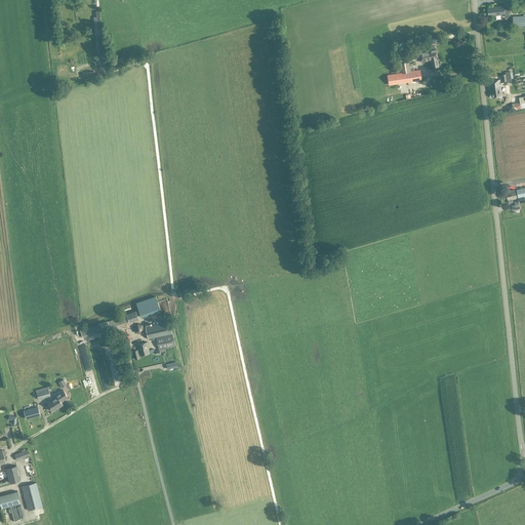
[(487,7),(488,15),(505,13),(506,16),(510,16),(509,9),(505,9),(505,6),(487,7)]
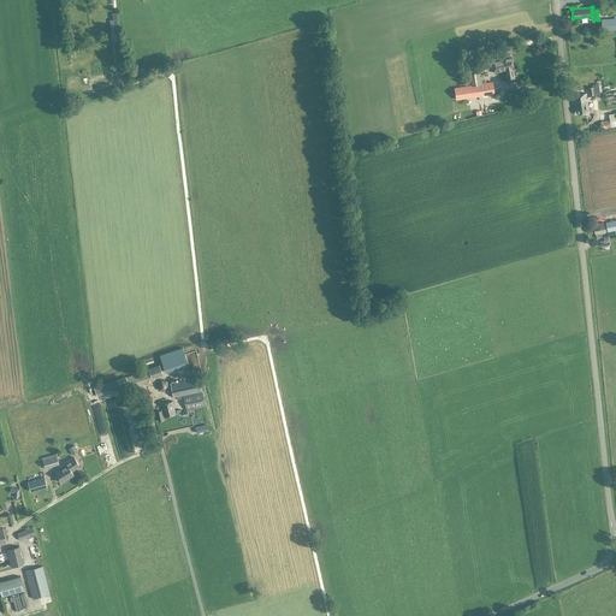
[(615,18),(602,19),(602,30),(615,29),(615,18)]
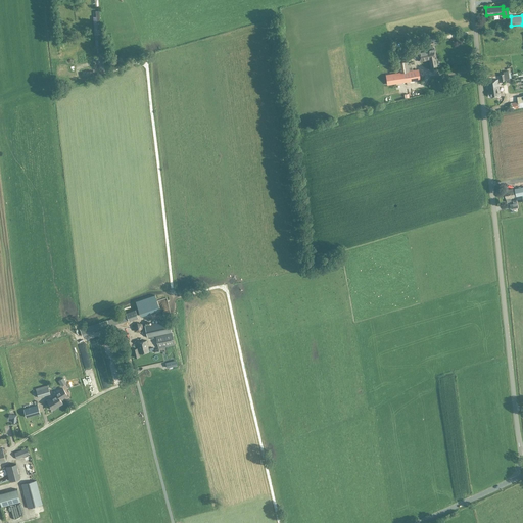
[(429,59),(430,67),(436,66),(436,61),(434,61),(434,58),(436,58),(434,48),(433,48),(428,49),(427,49),(429,59)]
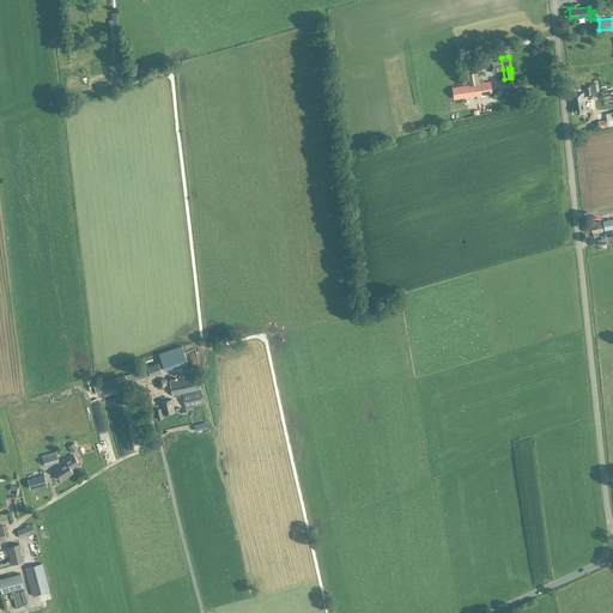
[(503,70),(501,58),(490,60),(492,72),(503,70)]
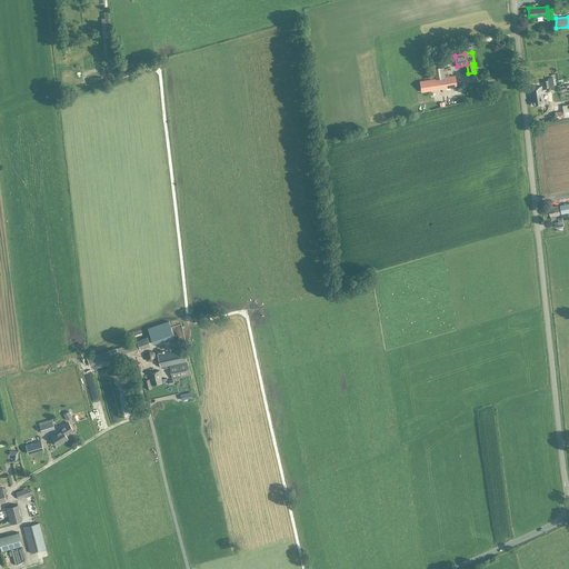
[(79,72),(80,76),(100,70),(100,69),(99,66),(96,67),(95,62),(90,63),(89,60),(86,61),(86,60),(79,62),(79,63),(73,65),(76,72),(76,73),(79,72)]
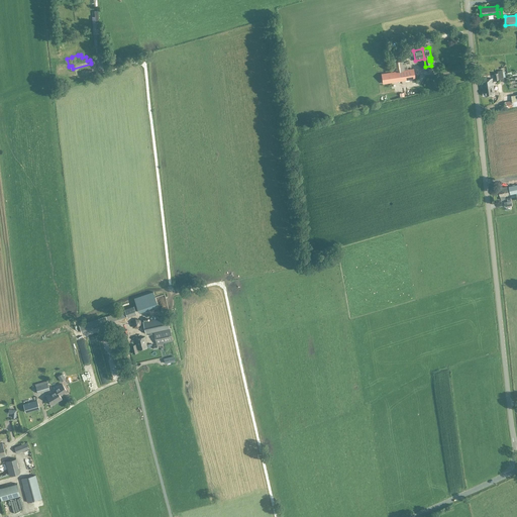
[(397,67),(403,65),(401,56),(395,58),(397,67)]
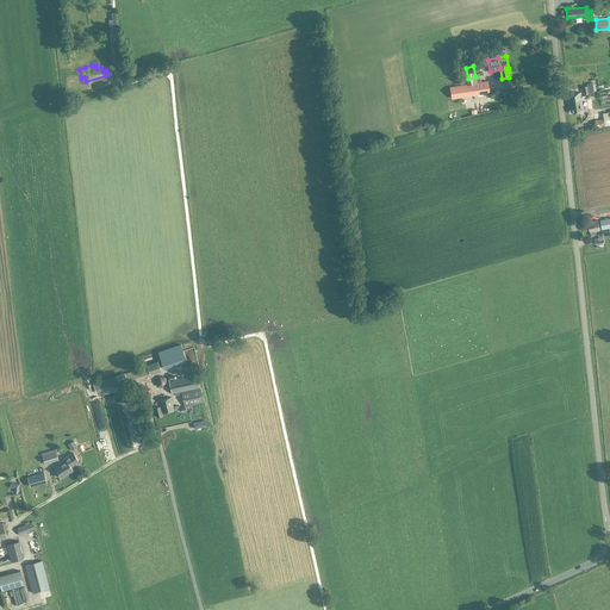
[(97,88),(100,87),(101,91),(109,88),(105,80),(95,83),(97,88)]
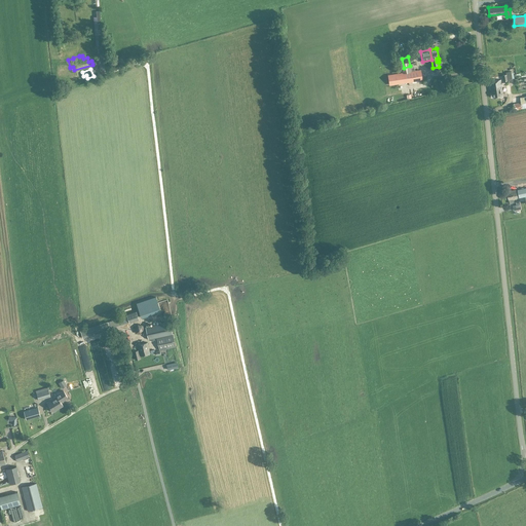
[(389,85),(423,80),(421,70),(387,75),(389,85)]
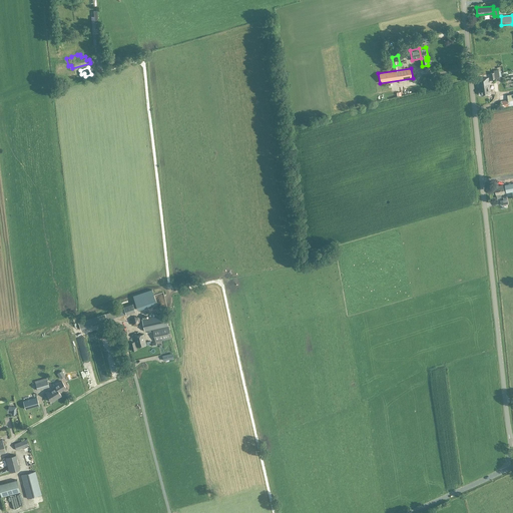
[(496,80),(500,79),(498,69),(493,70),(494,72),(491,73),(492,79),(496,78),(496,80)]
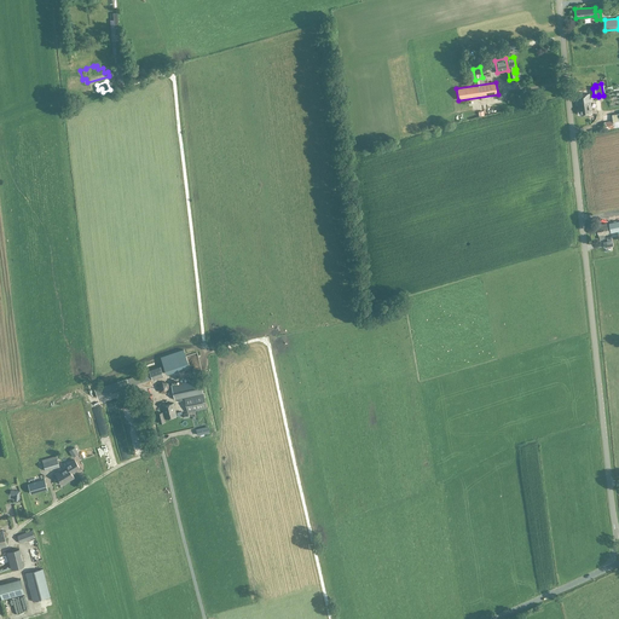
[(80,92),(79,86),(64,91),(67,97),(80,92)]
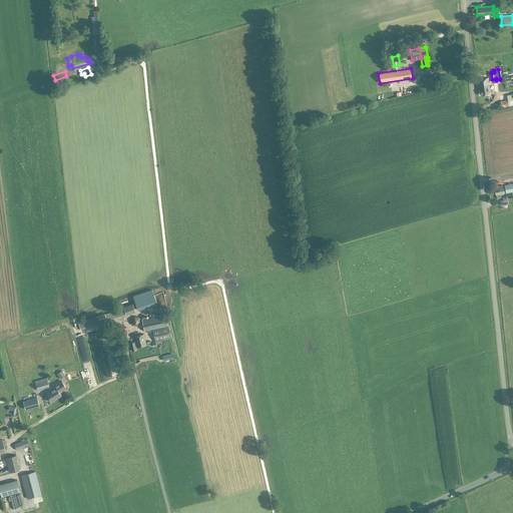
[(481,95),(491,94),(489,78),(479,79),(481,95)]
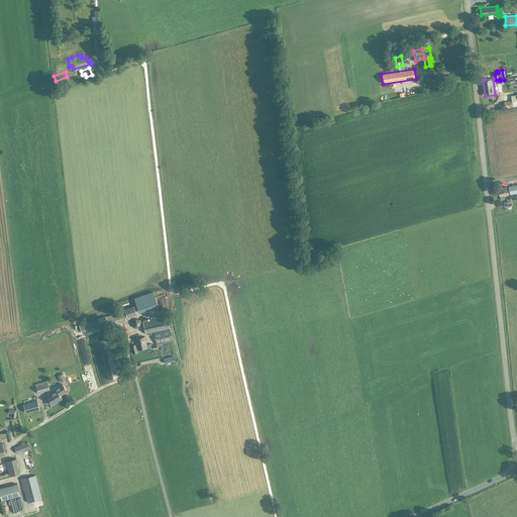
[(503,103),(505,108),(513,106),(511,100),(503,103)]
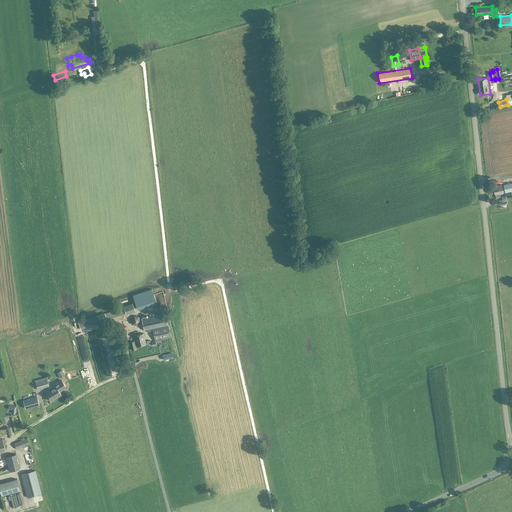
[(504,187),(502,187),(502,185),(497,186),(494,187),(495,194),(505,192),(504,187)]
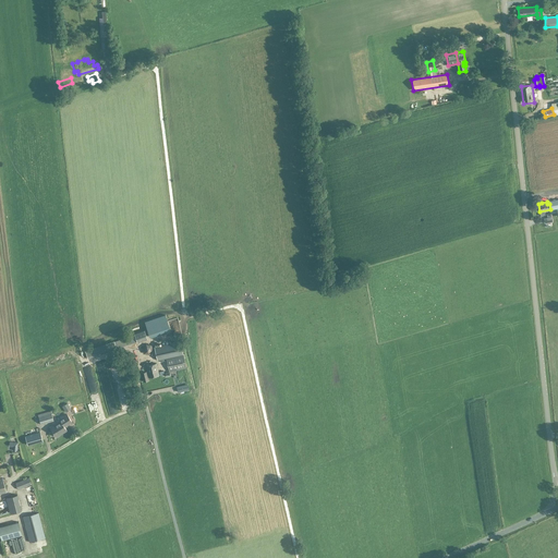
[(548,218),(545,218),(546,223),(554,221),(553,217),(552,214),(547,214),(548,218)]
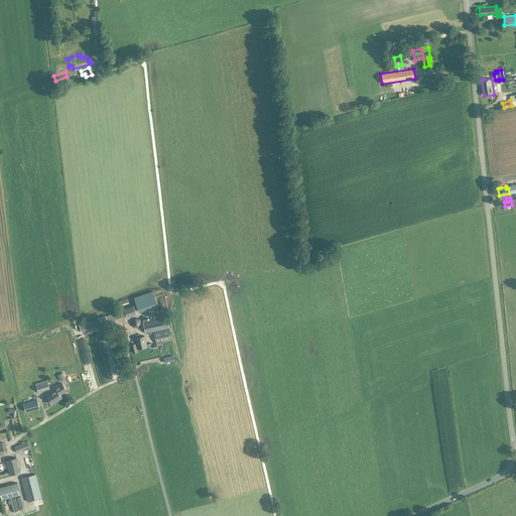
[(157,304),(154,297),(136,303),(138,311),(157,304)]
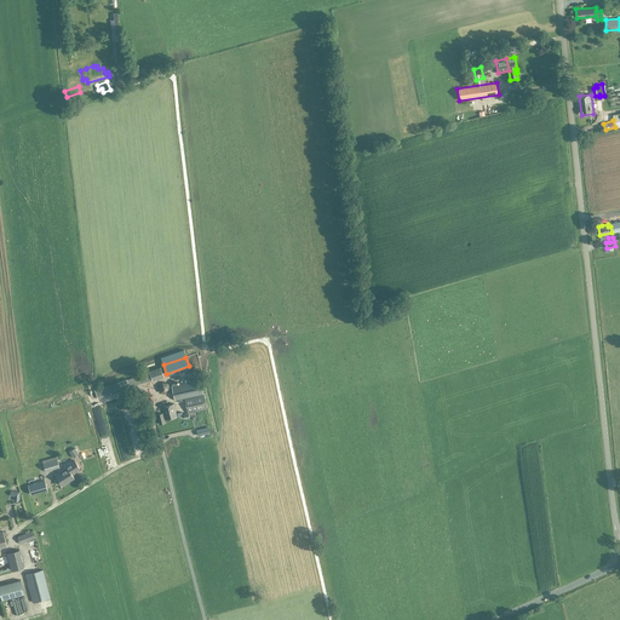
[(153,379),(164,375),(161,369),(150,373),(153,379)]
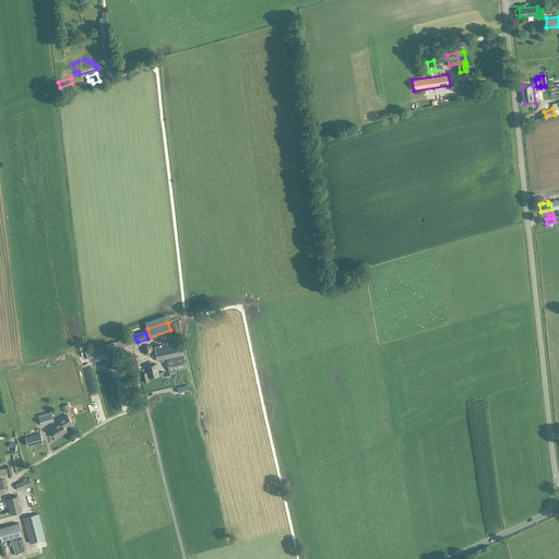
[(127,339),(115,343),(117,349),(129,345),(127,339)]
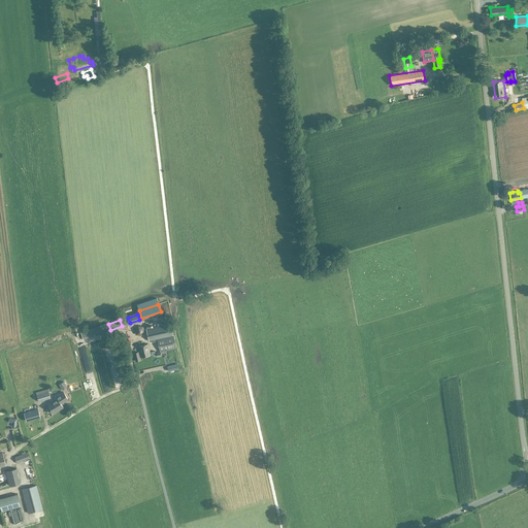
[(145,328),(149,340),(173,335),(170,323),(145,328)]
